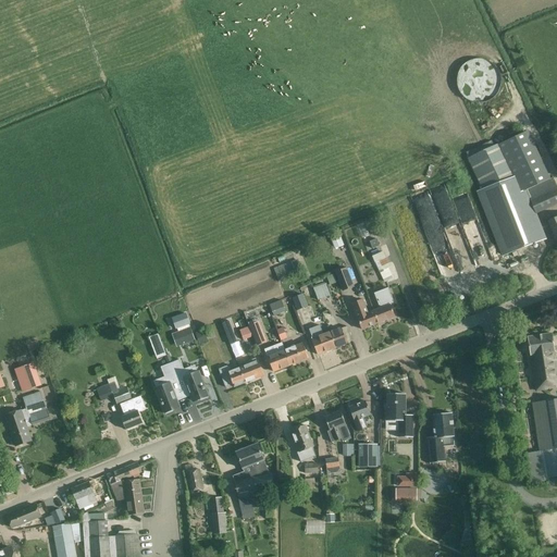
[(494,147),(492,141),(466,152),(484,190),(479,193),(503,256),(545,239),(534,213),(552,206),(546,196),(556,190),(556,188),(552,178),(517,195),(509,178),(508,178),(497,155),(529,140),(525,133),(494,147)]
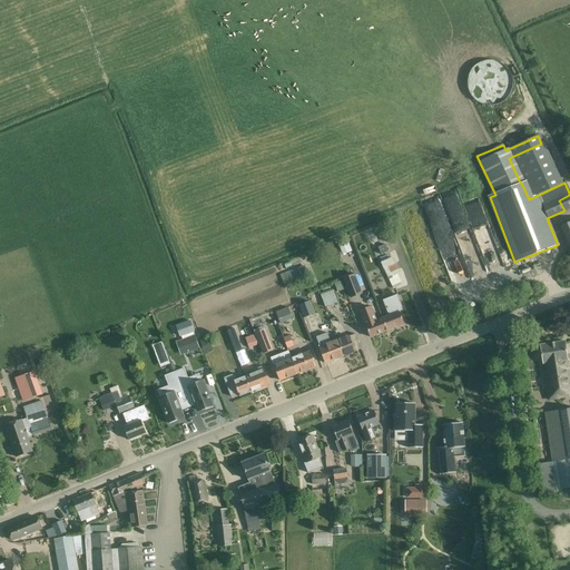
[(433,198),(422,203),(453,283),(464,278),(433,198)]
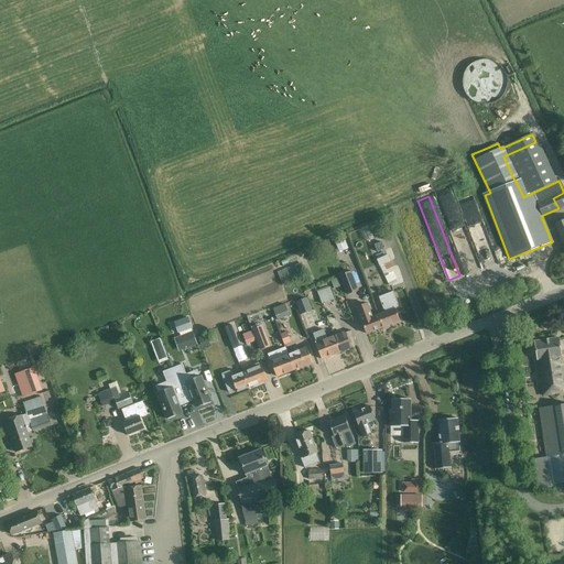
[(563,219),(553,225),(563,248),(563,219)]
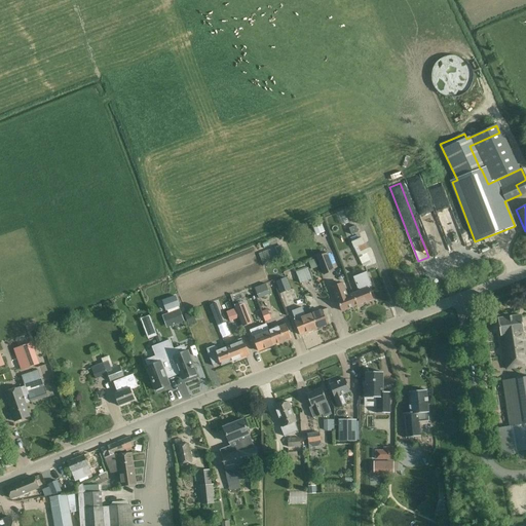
[(354,225),(348,228),(350,234),(358,231),(354,225)]
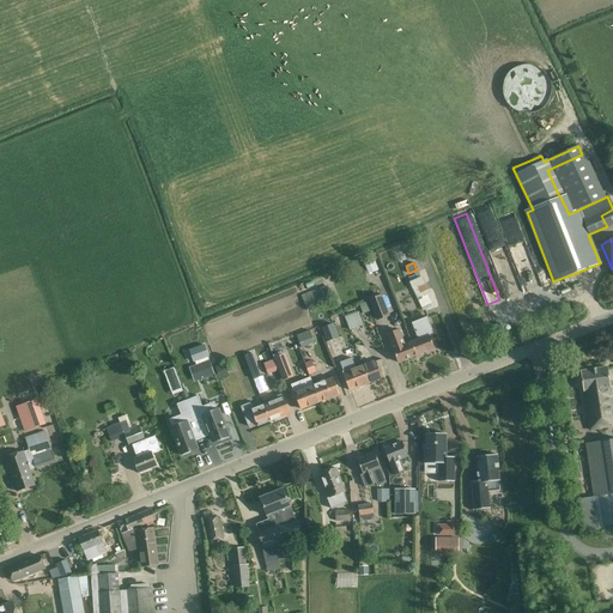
[(410,283),(422,308),(431,303),(428,296),(430,295),(422,277),(410,283)]
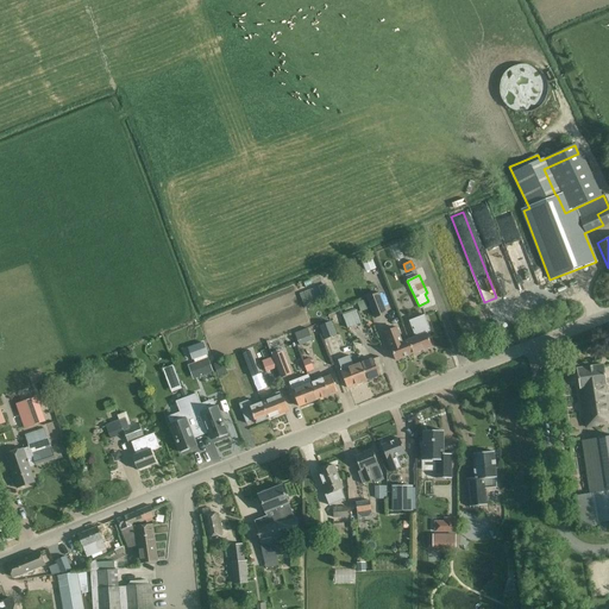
[(331,299),(325,283),(305,292),(311,307),(331,299)]
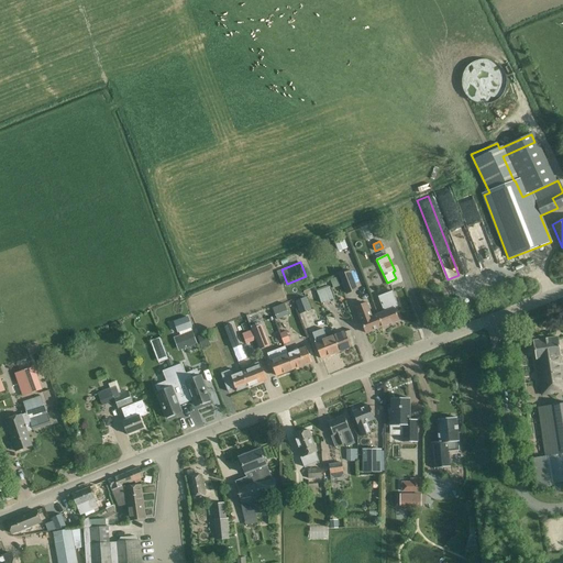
[(359,290),(351,271),(339,275),(346,296),(359,290)]
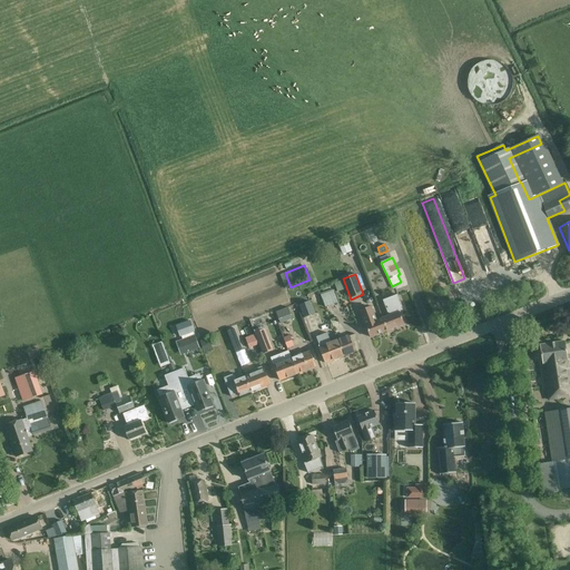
[(321,295),(325,307),(338,303),(334,290),(321,295)]
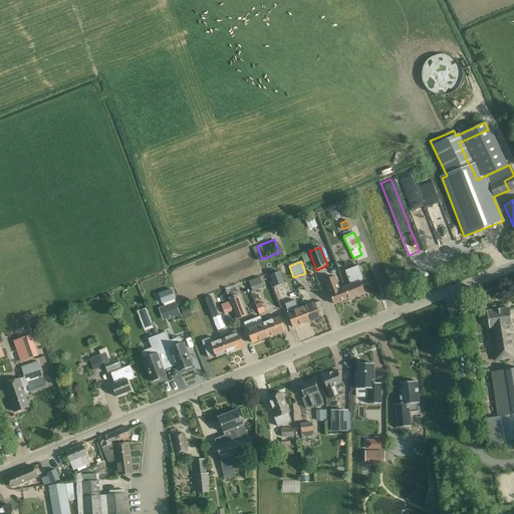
[(345,286),(349,298),(364,292),(360,281),(364,280),(358,265),(345,271),(350,284),(345,286)]
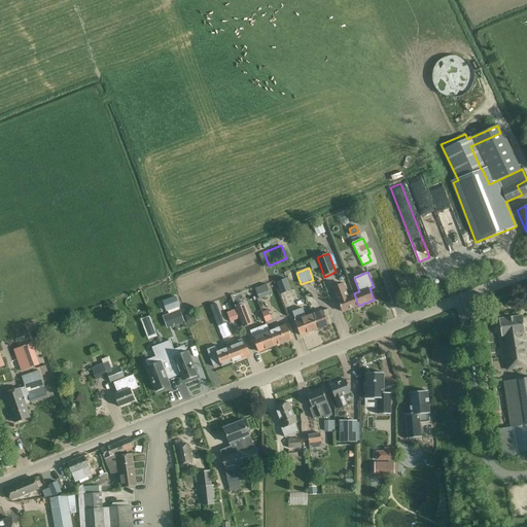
[(276,282),(281,294),(291,290),(286,278),(276,282)]
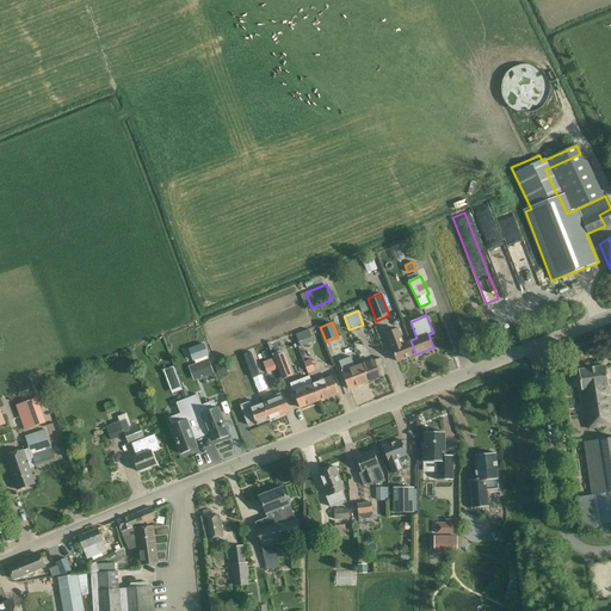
[(387,333),(396,360),(415,355),(411,340),(403,344),(397,328),(387,333)]
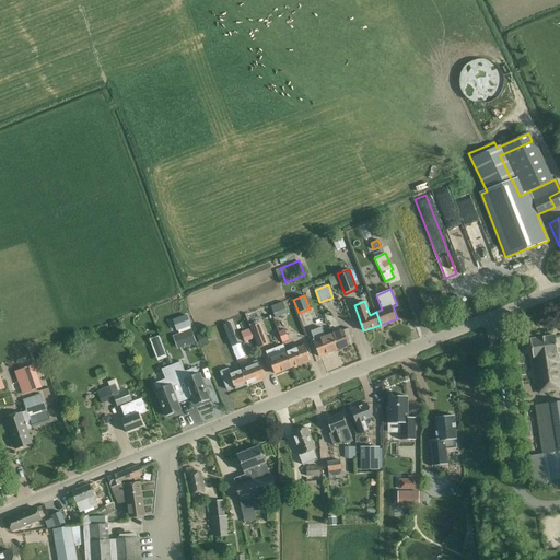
[(282,302),(270,306),(276,318),(288,313),(282,302)]
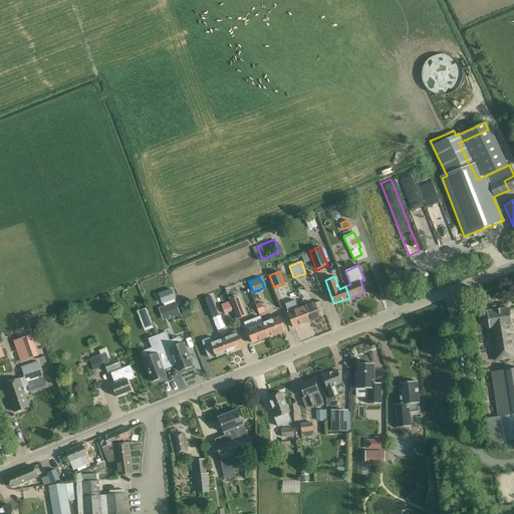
[(238,294),(249,290),(246,280),(234,284),(238,294)]
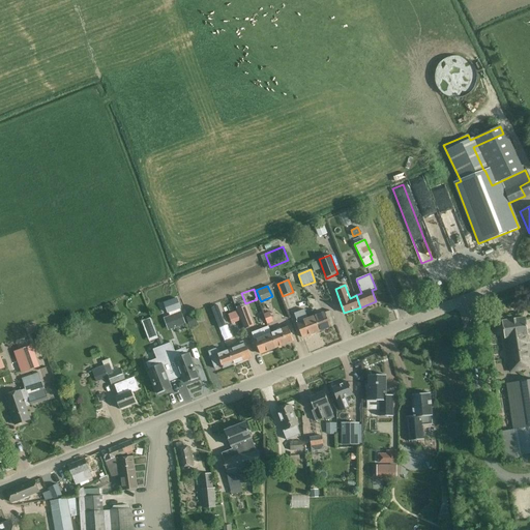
[(169,329),(187,323),(182,307),(184,307),(181,297),(167,301),(171,315),(165,317),(169,329)]
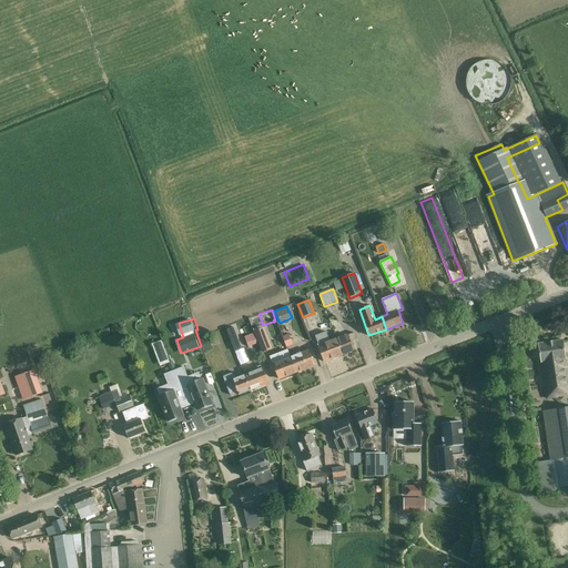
[(318,346),(324,362),(342,354),(336,340),(330,342),(326,332),(315,336),(318,346)]
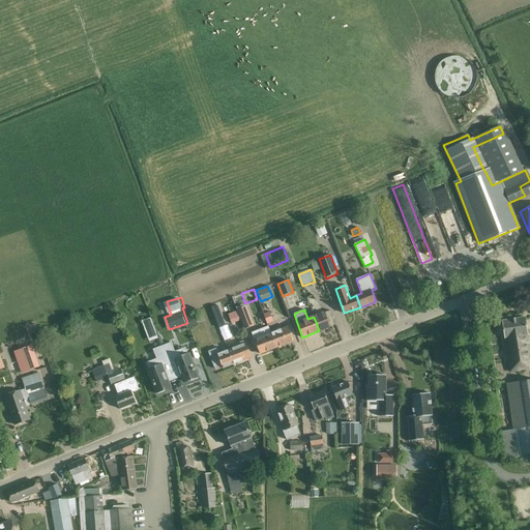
[(314,317),(319,330),(329,326),(335,324),(330,311),(324,313),(314,317)]
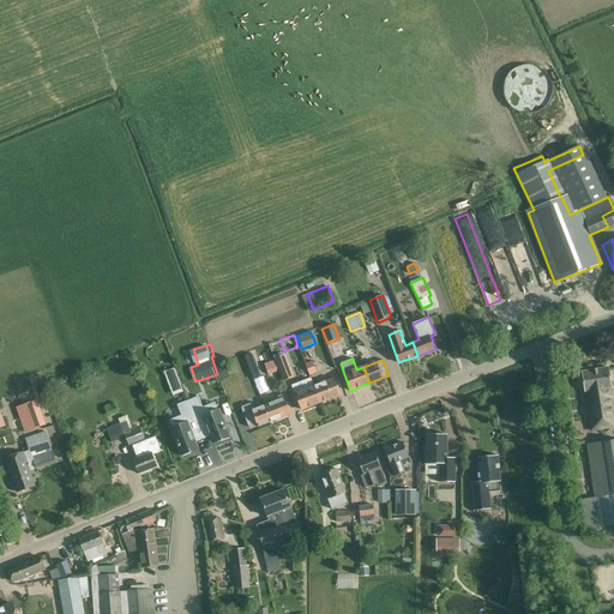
[(250,368),(259,395),(266,392),(254,361),(247,363),(250,368)]
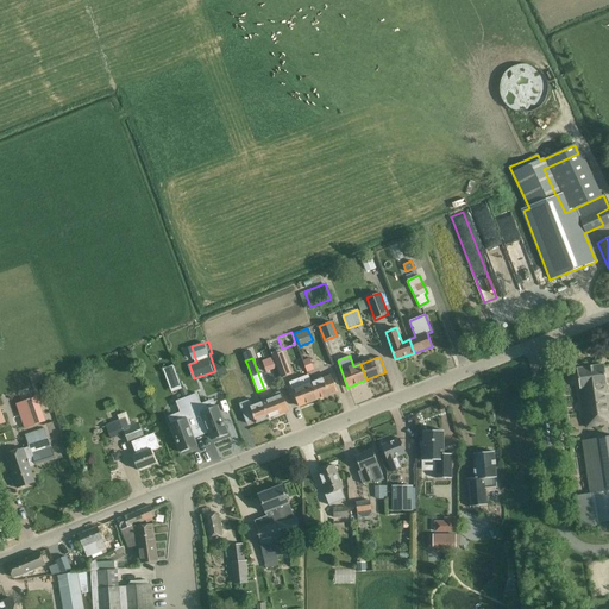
[(302,360),(307,372),(314,370),(309,358),(302,360)]
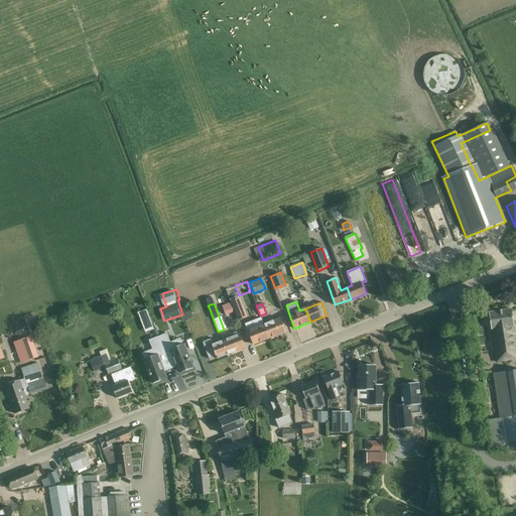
[(238,319),(246,316),(243,307),(235,310),(238,319)]
